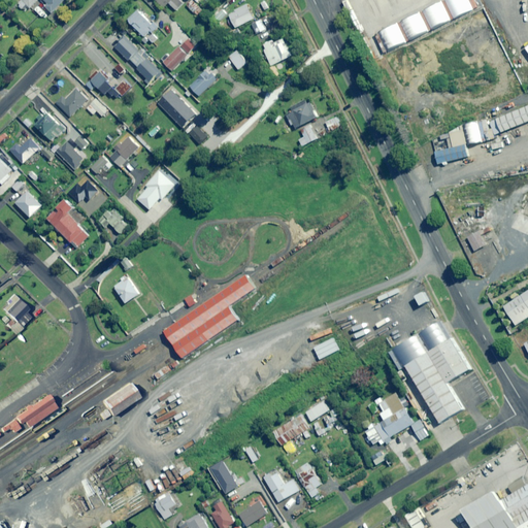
[(23,0),(20,4),(21,5),(19,6),(24,11),(29,6),(31,8),(38,0),(23,0)]
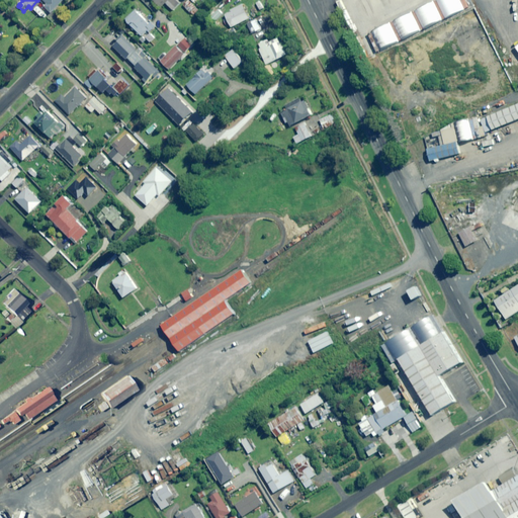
[(40,0),(40,1),(52,13),(65,0),(40,0)]
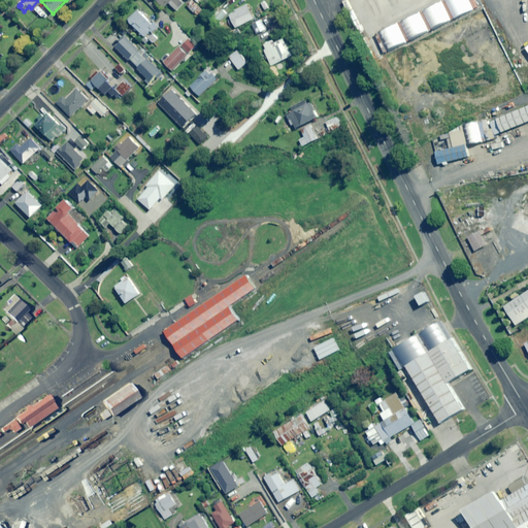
[(176,10),(183,3),(178,0),(156,0),(164,8),(169,3),(176,10)]
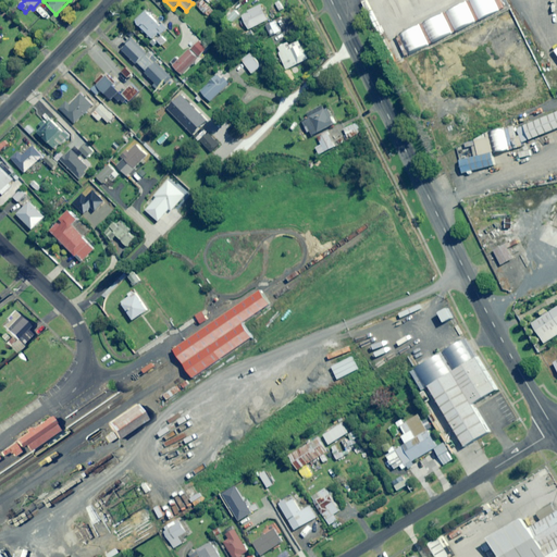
[(214,11),(203,1),(198,7),(209,17),(214,11)]
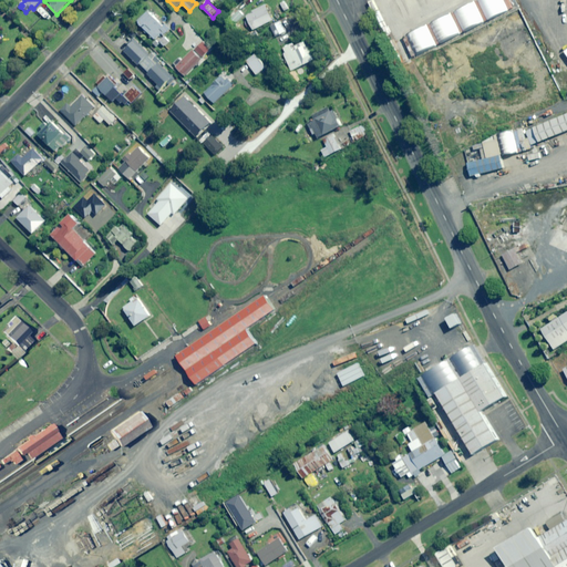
[(421,21),(412,1),(391,12),(400,30),(393,33),(402,52),(422,42),(413,26),(421,21)]
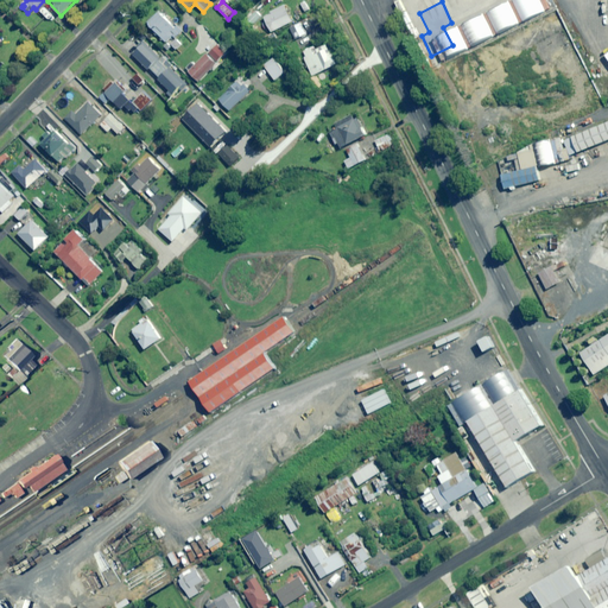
[(293,21),(285,6),(271,13),(271,14),(264,18),(272,32),(293,21)]
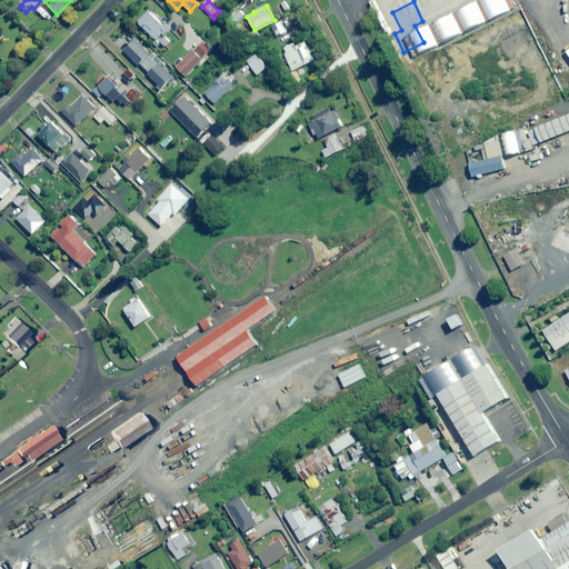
[(148,32),(151,35),(150,36),(152,38),(153,37),(156,40),(153,42),(158,48),(161,45),(166,48),(170,42),(165,36),(172,29),(167,23),(163,27),(149,11),(138,21),(145,28),(142,30),(146,35),(148,32)]
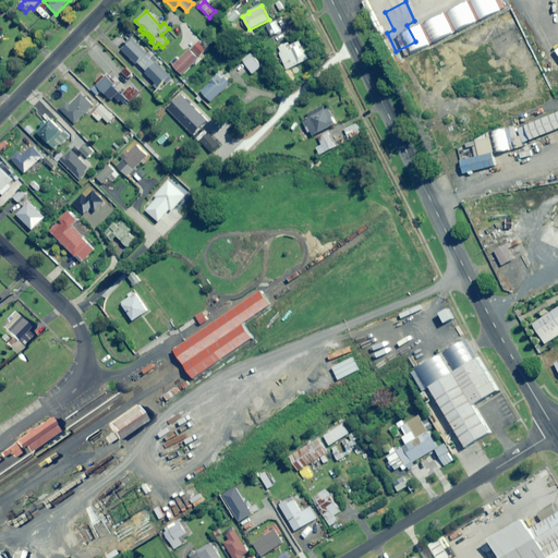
[(237,11),(227,19),(230,23),(240,16),(237,11)]
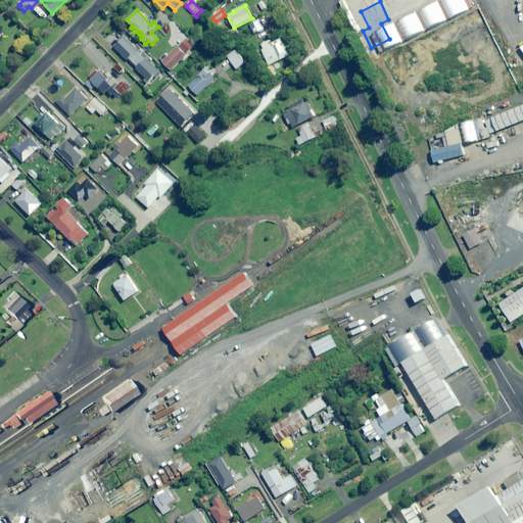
[(146,58),(148,56),(146,54),(141,49),(139,51),(138,50),(123,35),(117,40),(120,42),(114,47),(128,60),(130,59),(138,67),(136,68),(146,79),(144,81),(148,85),(160,72),(146,58)]
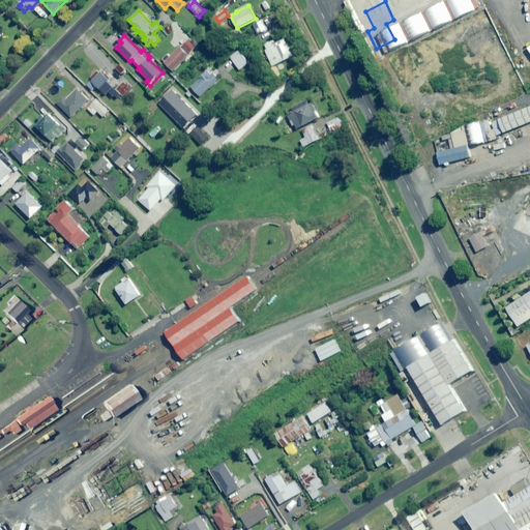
[(284,36),(265,45),(268,50),(265,51),(272,66),(293,57),(284,36)]
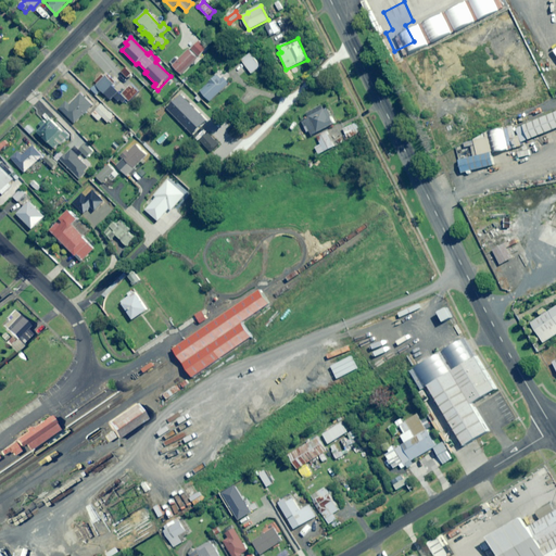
[(207,50),(200,41),(179,60),(177,58),(171,63),(181,74),(207,50)]
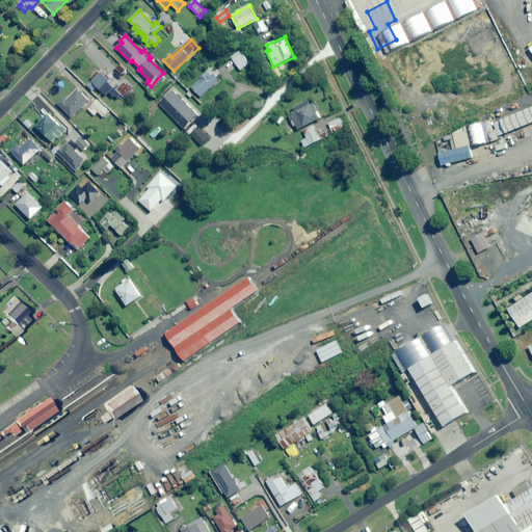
[(250,63),(240,50),(231,57),(241,71),(250,63)]
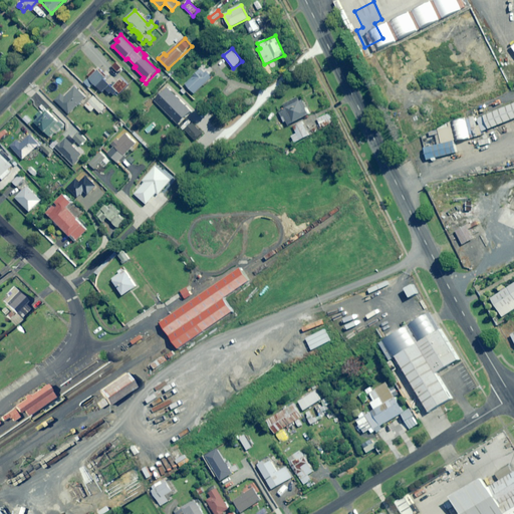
[(116,61),(111,65),(118,73),(123,69),(116,61)]
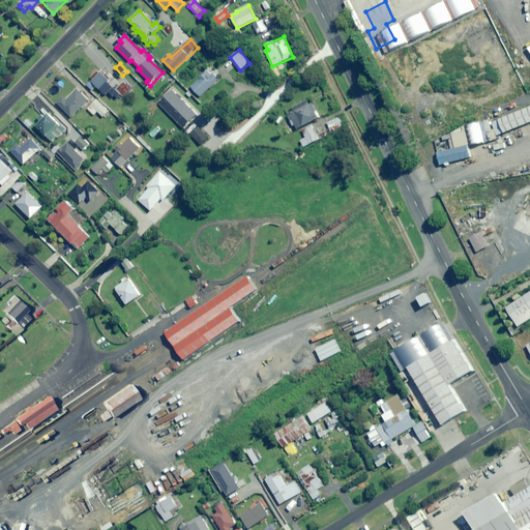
[(106,95),(109,92),(114,97),(116,95),(118,97),(121,94),(123,96),(133,88),(125,81),(121,85),(114,78),(110,81),(99,69),(89,79),(106,95)]
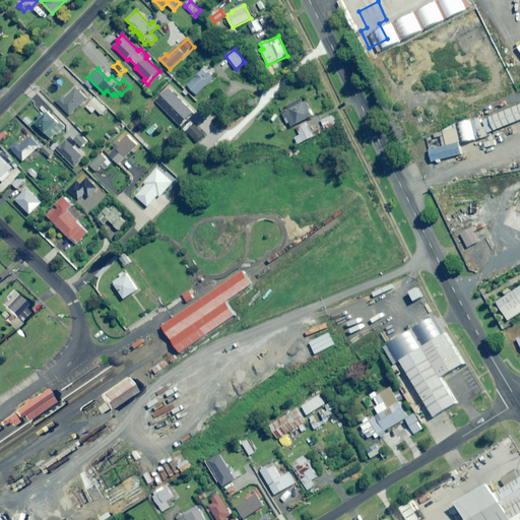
[(215,78),(206,68),(188,85),(197,95),(215,78)]
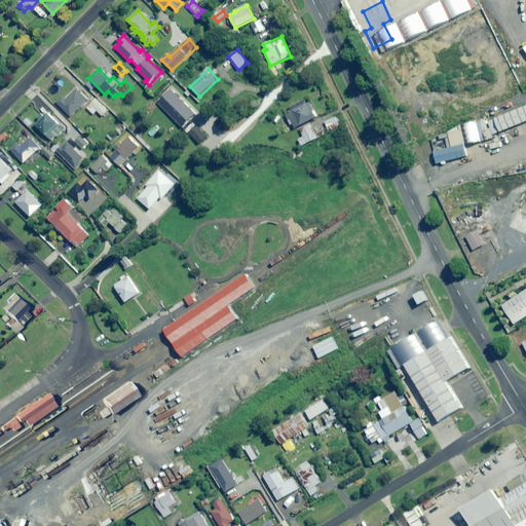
[(88,100),(78,88),(68,99),(64,96),(58,103),(71,117),(88,100)]
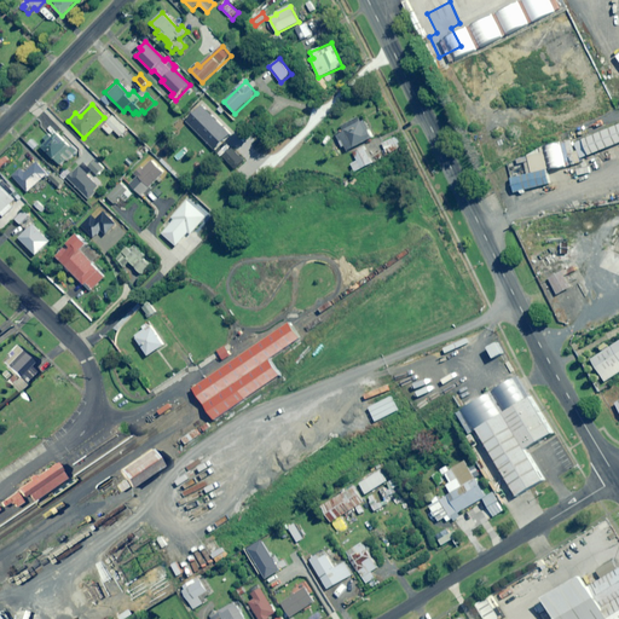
[(128,131),(114,116),(103,127),(110,134),(115,131),(121,137),(128,131)]
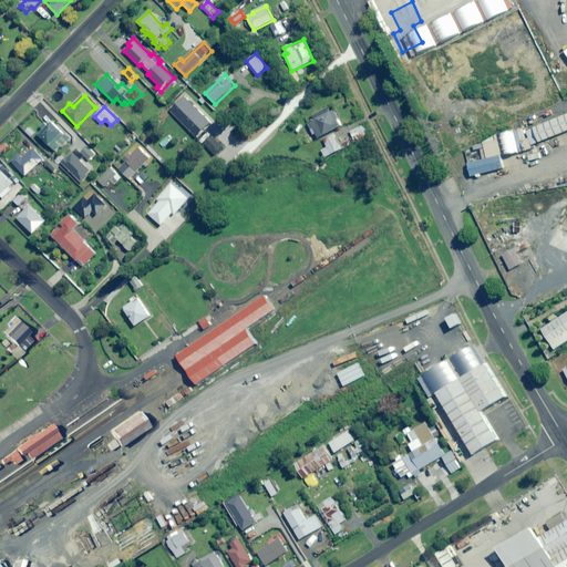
[(342,126),(333,106),(313,116),(316,121),(308,124),(311,131),(313,130),(318,138),(342,126)]
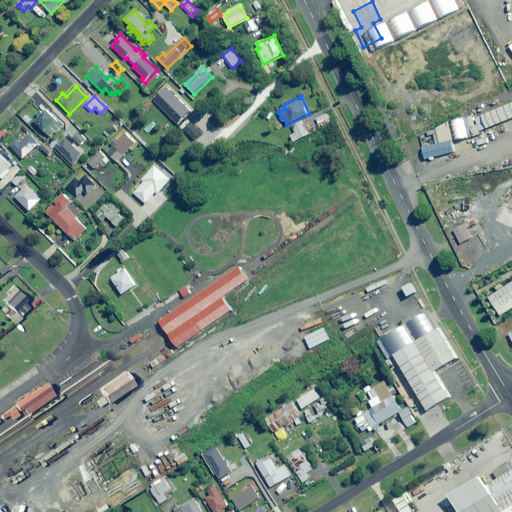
[(511,99),(474,114),(479,128),(511,115),(511,99)]
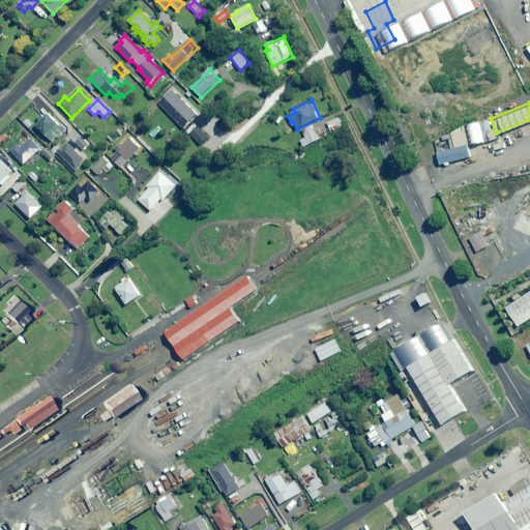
[(65,129),(49,114),(45,118),(41,115),(38,119),(41,121),(36,126),(53,142),(65,129)]
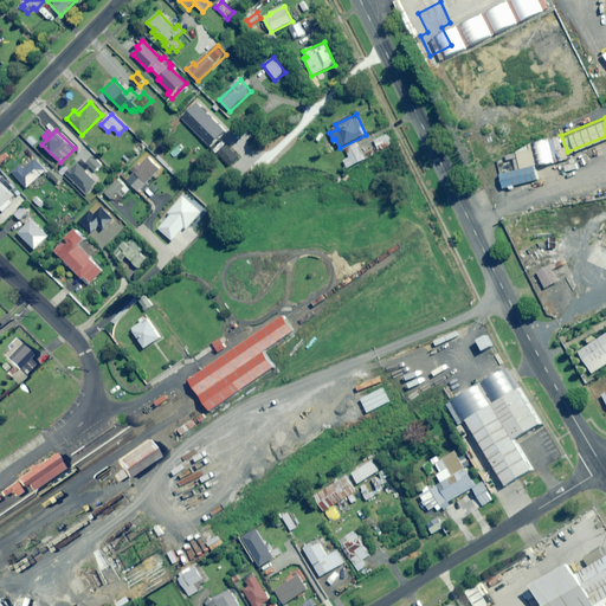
[(393,144),(389,134),(374,141),(379,150),(393,144)]
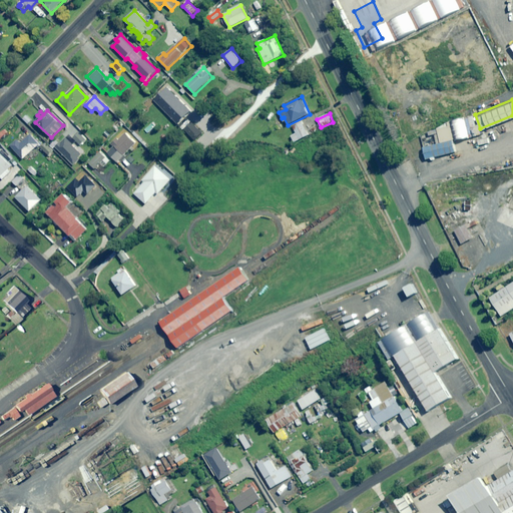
[(32,120),(26,115),(23,119),(28,124),(32,120)]
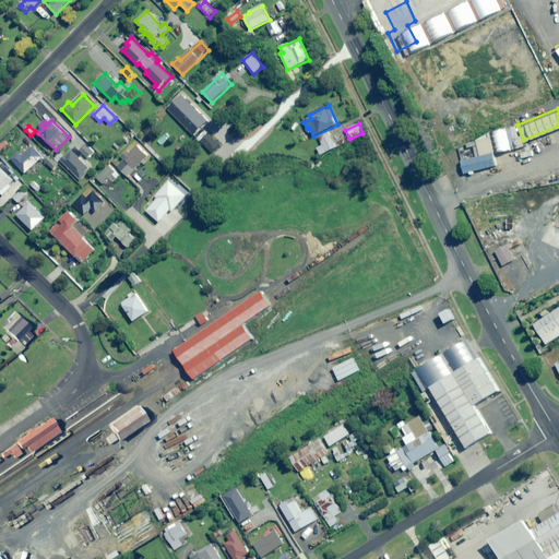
[(222,145),(204,128),(195,137),(213,153),(222,145)]
